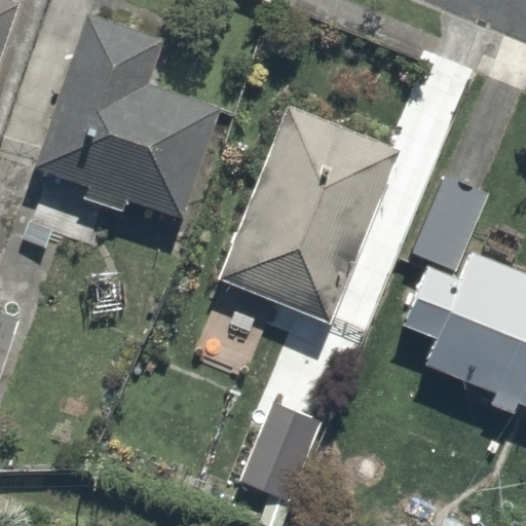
[(0,0),(0,51),(19,0),(0,0)]
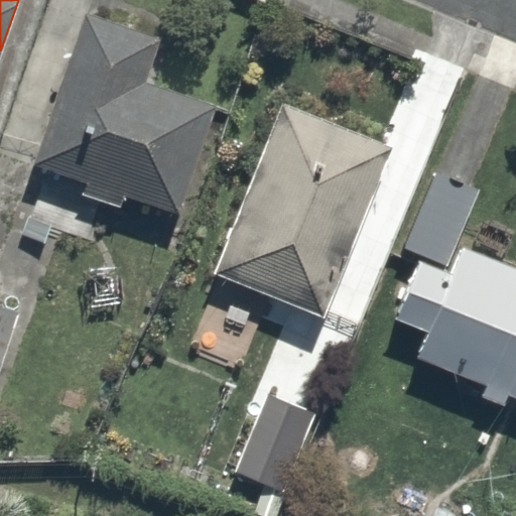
[(152,75),(164,37),(88,12),(37,168),(175,214),(215,96),(152,75)]
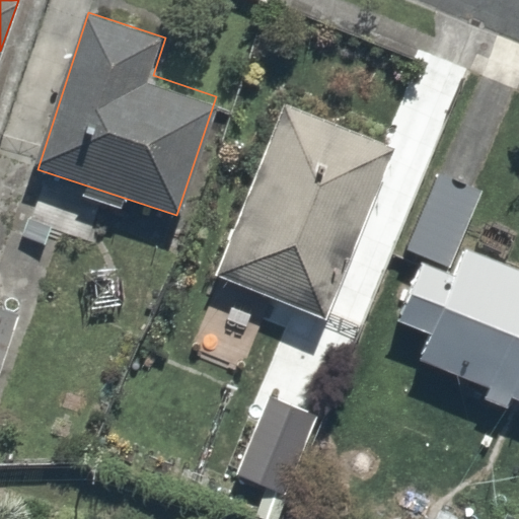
[(403,150),(288,99),(213,275),(328,324),(403,150)]
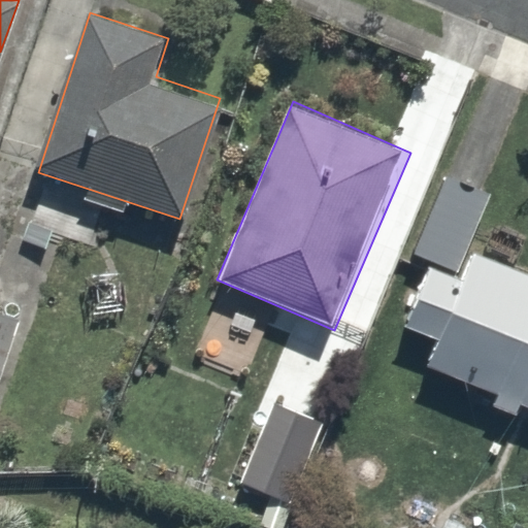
[(380,312),(437,340),(428,361),(527,408),(527,278),(482,257),(507,203),(446,173),(380,312)]
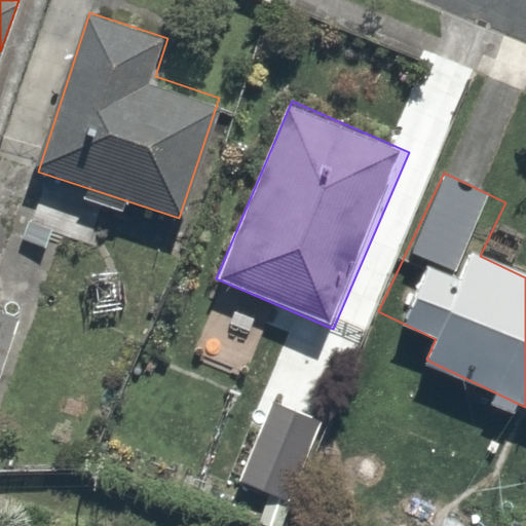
[(0,372),(21,315),(0,307),(0,372)]
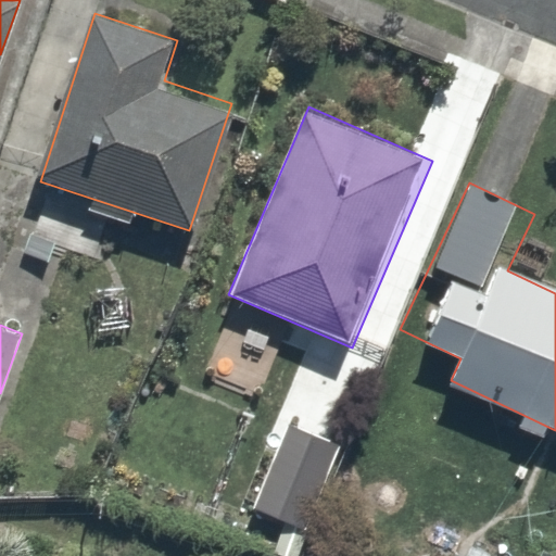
[(346,432),(292,412),(252,517),(306,538),(346,432)]
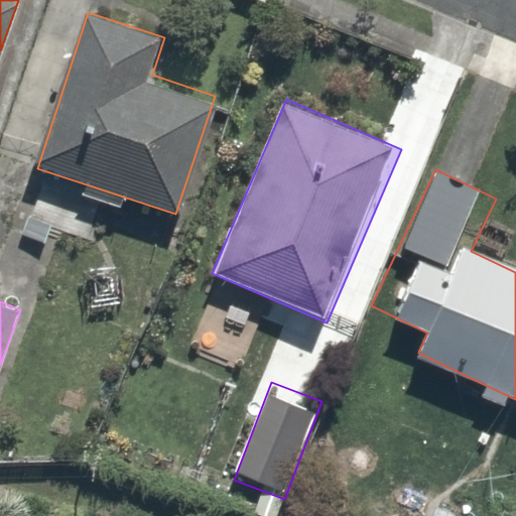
All buildings are outlined.
